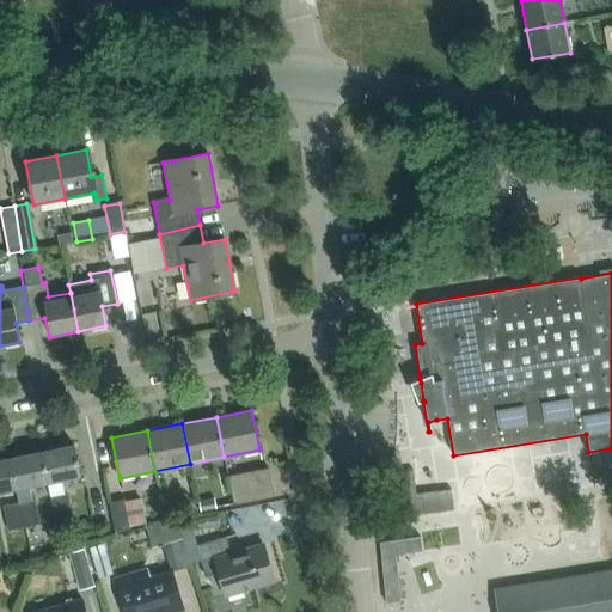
[(42,452),(48,481),(47,481),(55,521),(71,518),(66,493),(63,494),(60,479),(80,476),(74,445),(42,452)]
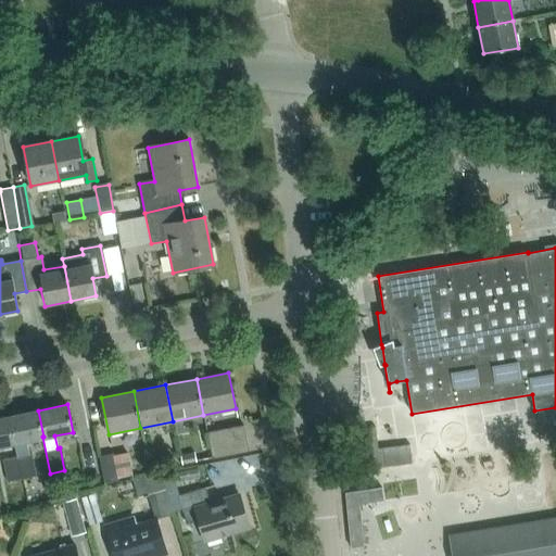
[(43,437),(38,411),(9,416),(14,443),(17,456),(29,454),(26,440),(42,437),(43,437)]
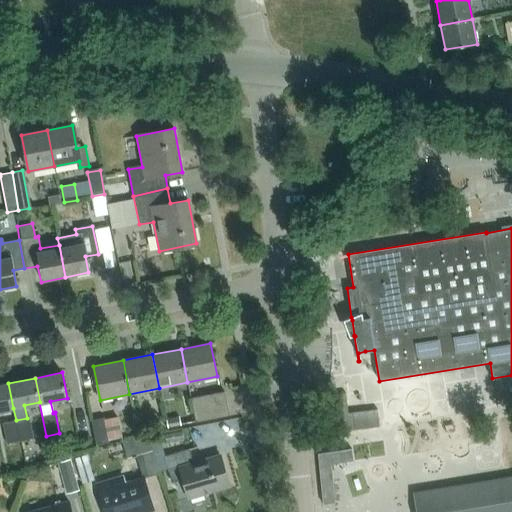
[(8,383),(0,384),(0,410),(1,410),(4,423),(16,420),(13,408),(8,383)]
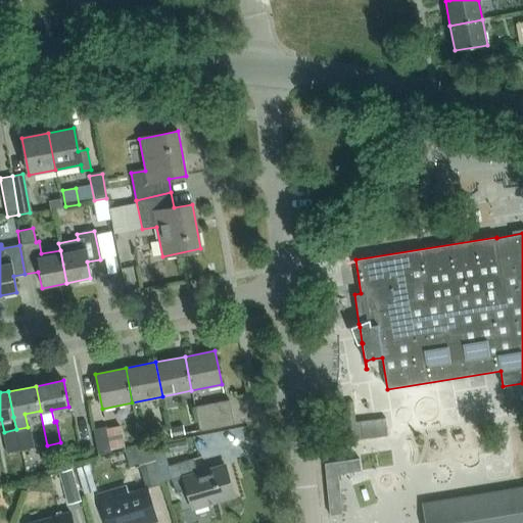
[(195,406),(199,429),(233,424),(229,399),(195,406)]
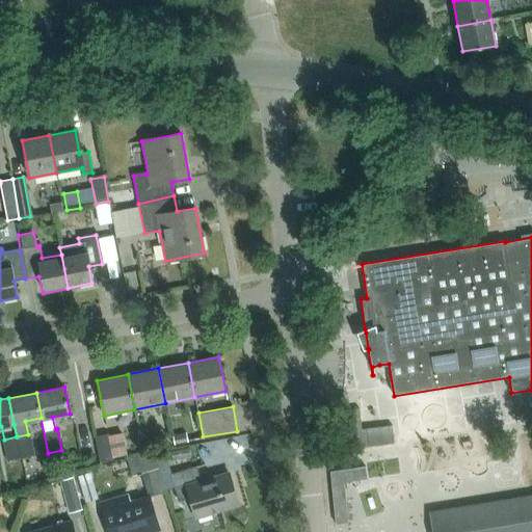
[(348,410),(352,448),(393,443),(391,425),(362,428),(360,408),(348,410)]
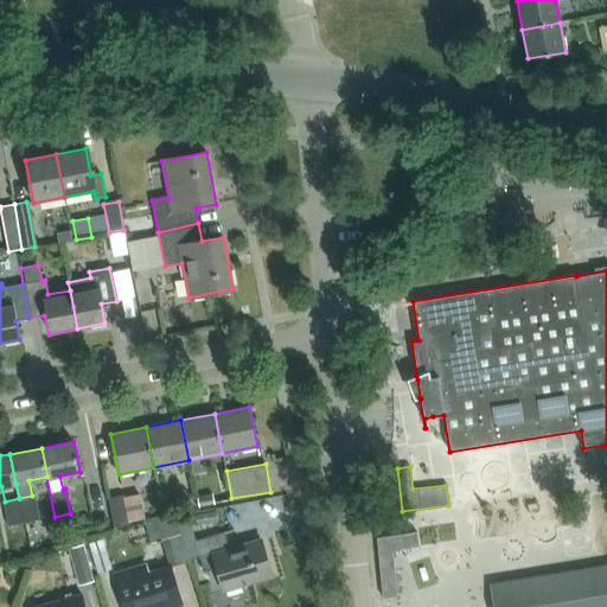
[(215,504),(212,493),(197,496),(199,508),(215,504)]
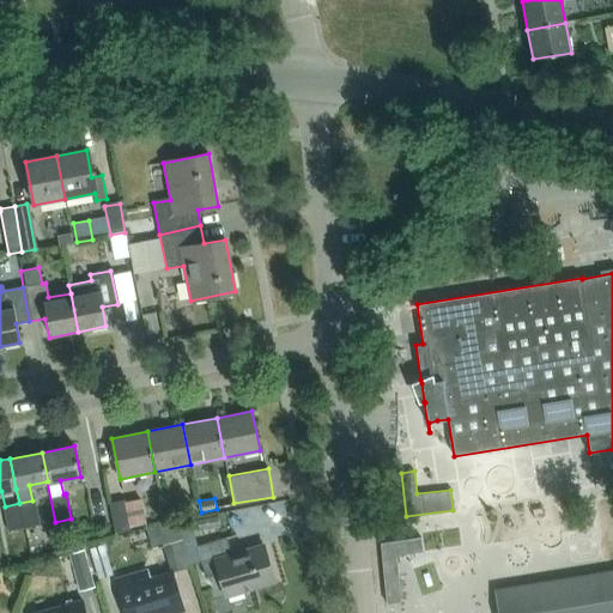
[(19,503),(24,527),(40,523),(35,499),(32,501),(19,503)]
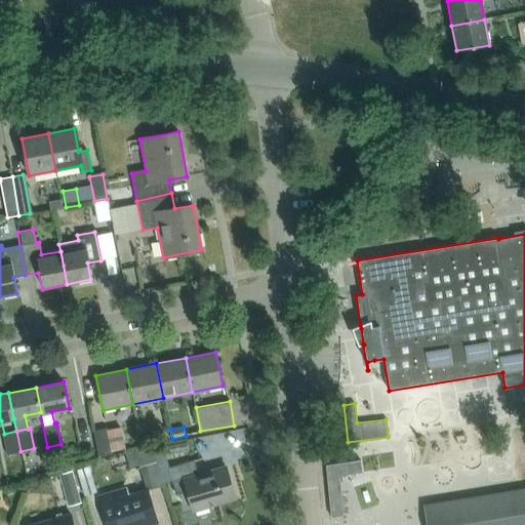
[(106,428),(94,430),(101,456),(111,454),(106,428)]
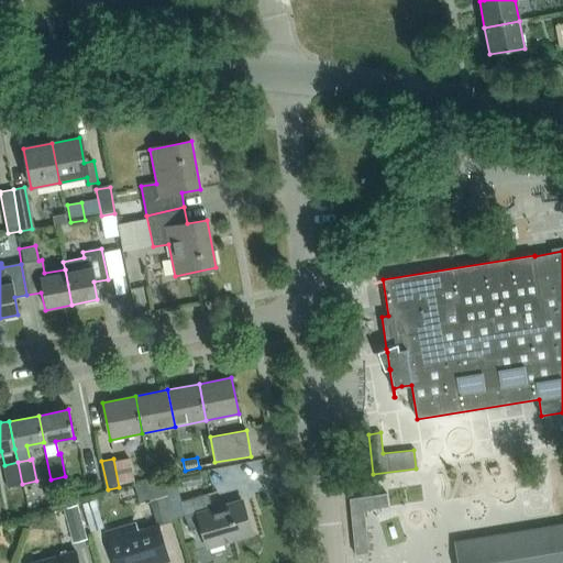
[(8,487),(22,484),(18,462),(4,465),(2,465),(8,487)]
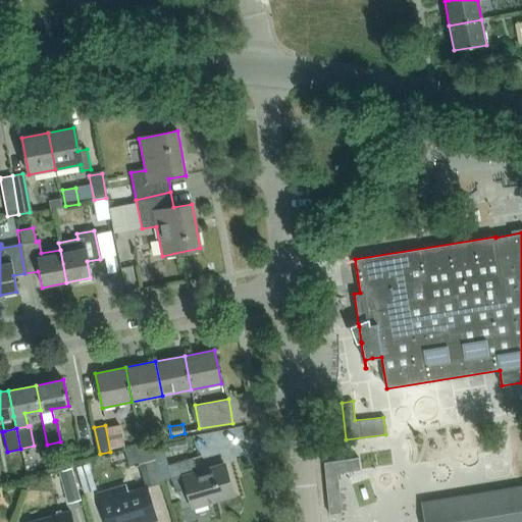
[(163,482),(155,460),(150,444),(124,452),(129,468),(140,465),(146,487),(147,486),(147,487),(163,482)]
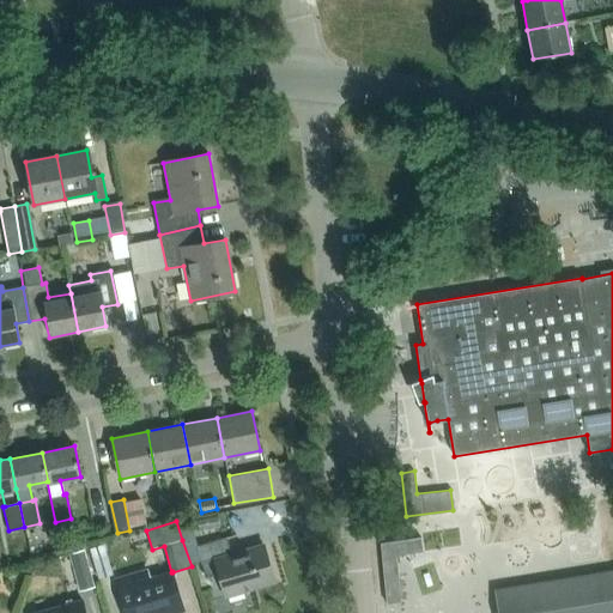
[(226,536),(198,546),(196,546),(206,576),(219,571),(228,598),(274,584),(262,542),(231,553),(226,536)]
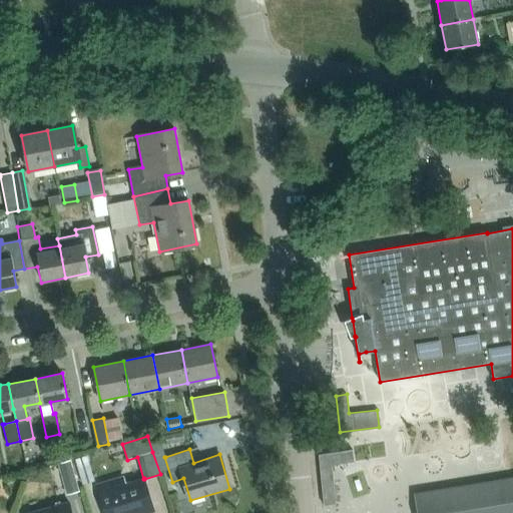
[(319,455),(324,505),(335,503),(332,465),(354,461),(352,450),(319,455)]
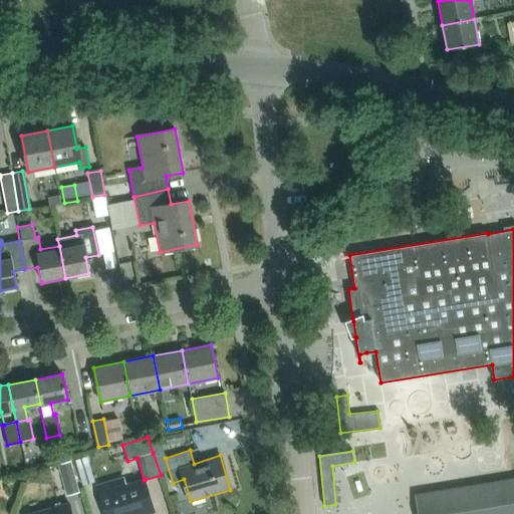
[(78,473),(91,469),(87,456),(74,460),(78,473)]
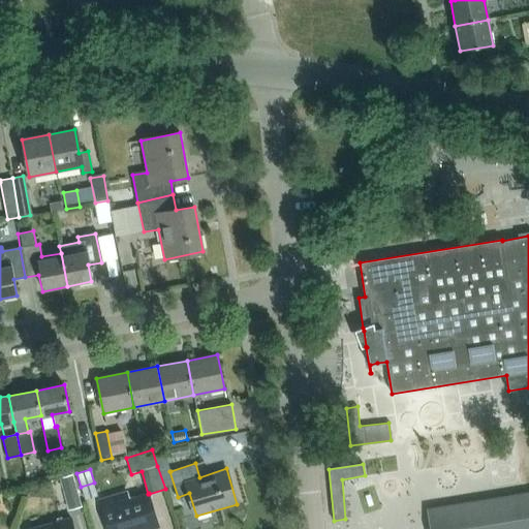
[(64,496),(78,492),(72,474),(59,477),(64,496)]
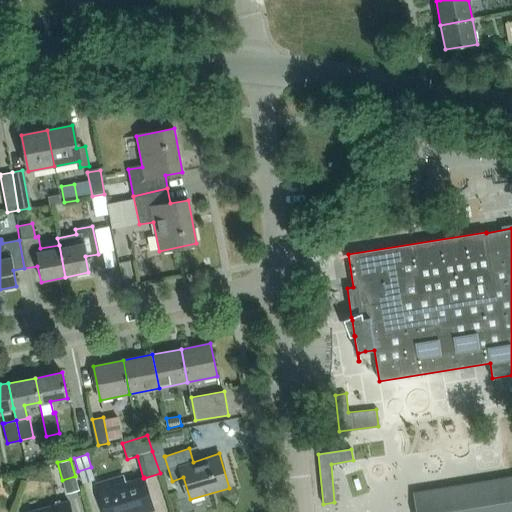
[(143,478),(125,483),(123,476),(96,483),(98,490),(104,511),(146,511),(153,510),(144,478),(144,477),(143,478)]
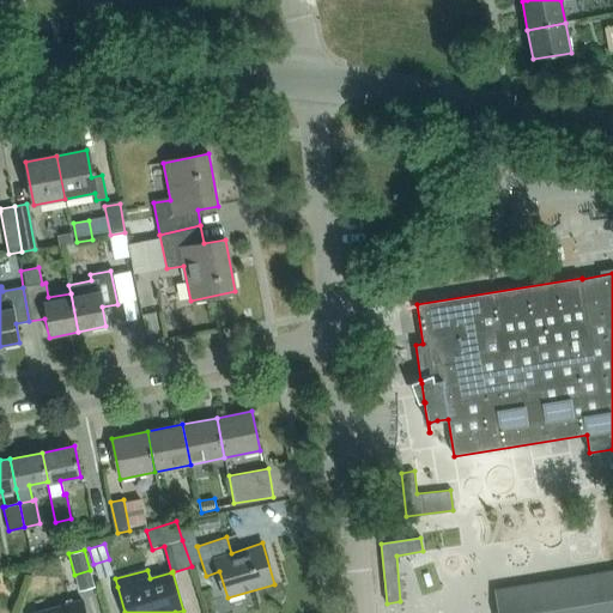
[(612,612),(612,571),(497,592),(501,612),(612,612)]
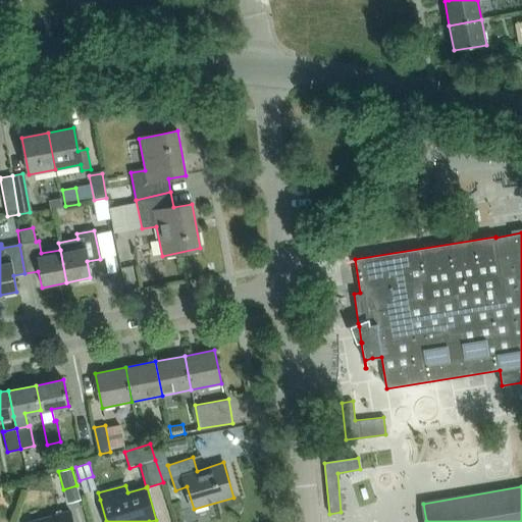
[(72,521),(69,511),(29,521),(72,521)]
